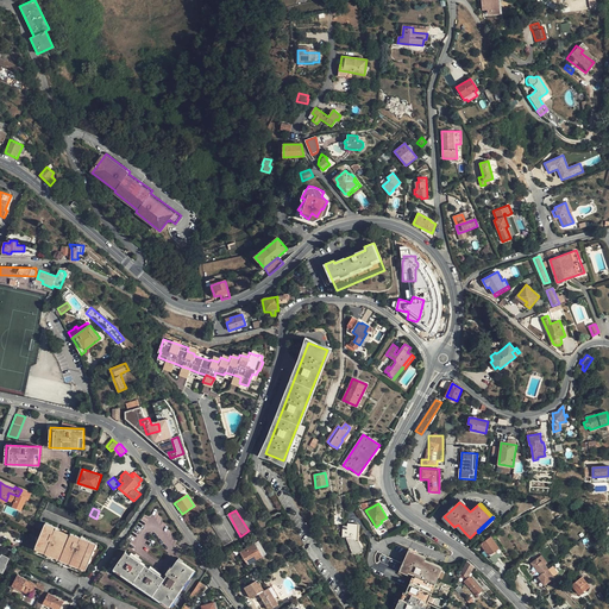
[(225,545),(232,541),(220,520),(212,525),(225,545)]
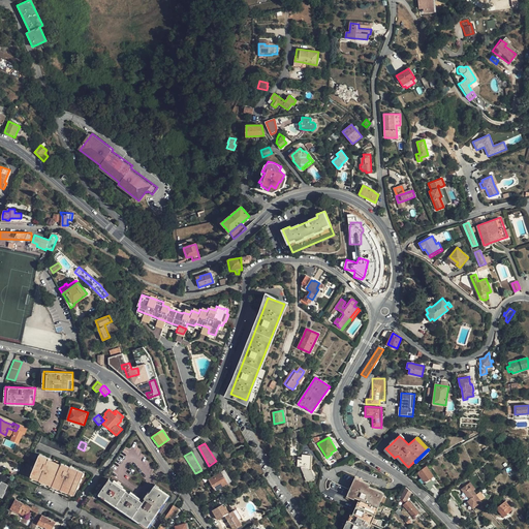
[(49,460),(49,458),(39,454),(29,479),(72,498),(84,472),(70,467),(70,468),(66,466),(65,468),(60,467),(61,465),(49,460)]
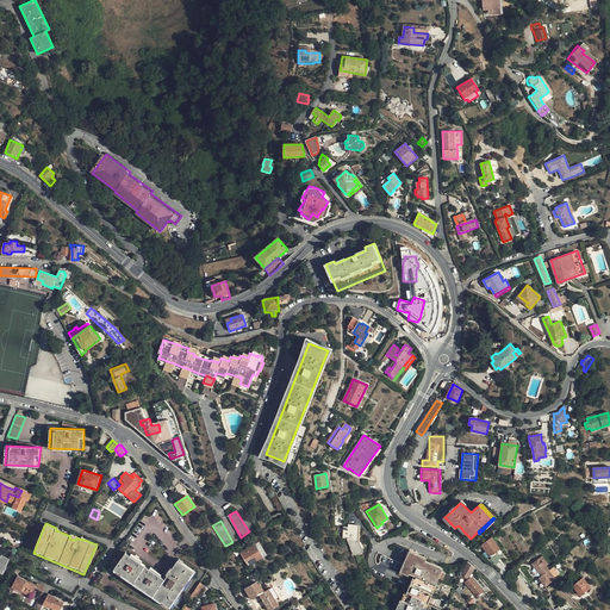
[(358,542),(359,541),(359,540),(360,524),(348,523),(348,527),(356,528),(355,540),(356,540),(356,541),(358,542)]
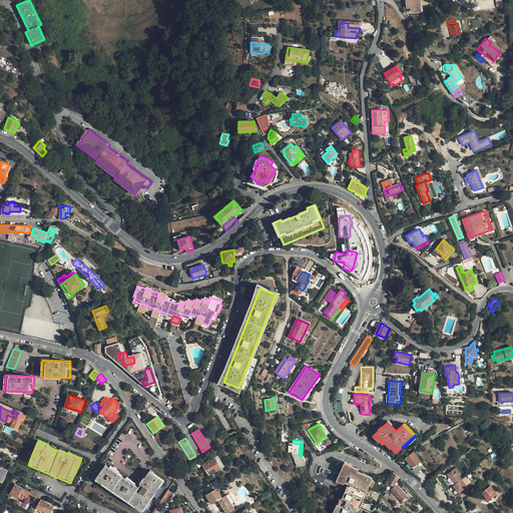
[(300,444),(293,443),(289,443),(289,453),(293,453),(293,454),(295,461),(297,466),(299,466),(304,463),(301,456),(300,455),(300,454),(299,454),(300,444)]
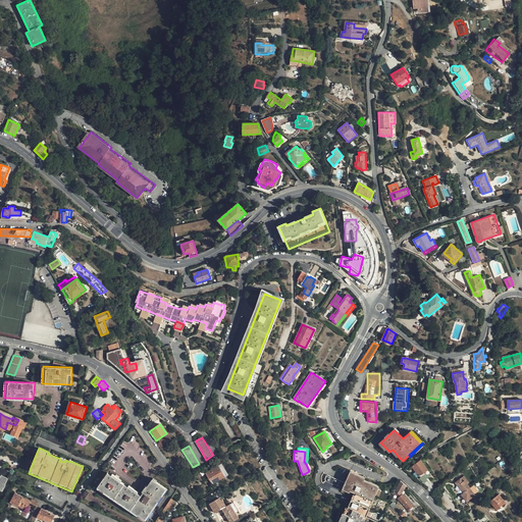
[(69,461),(48,452),(48,454),(60,459),(59,461),(64,462),(65,460),(69,462),(69,461)]
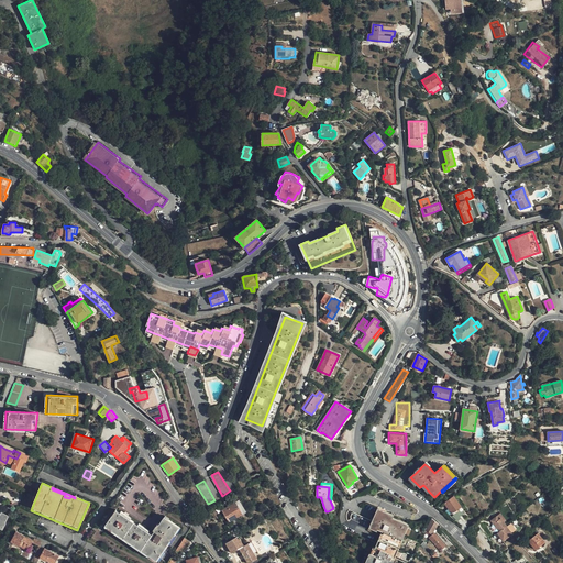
[(459,512),(462,509),(461,507),(454,497),(444,503),(452,514),(457,510),(459,512)]
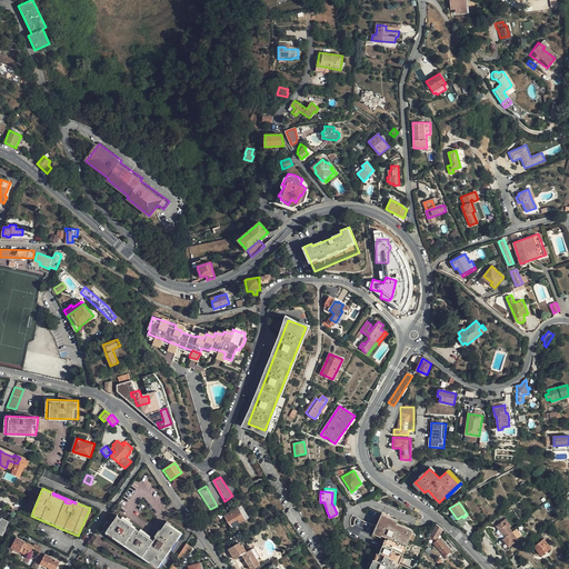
[(239,507),(225,516),(232,528),(249,517),(241,506),(239,507)]
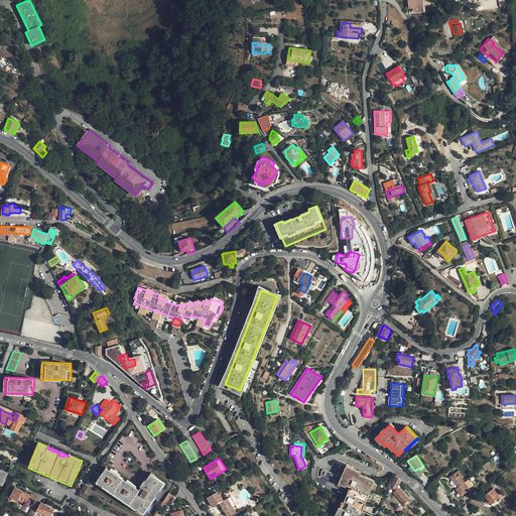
[(347,466),(346,468),(360,475),(361,472),(347,466)]
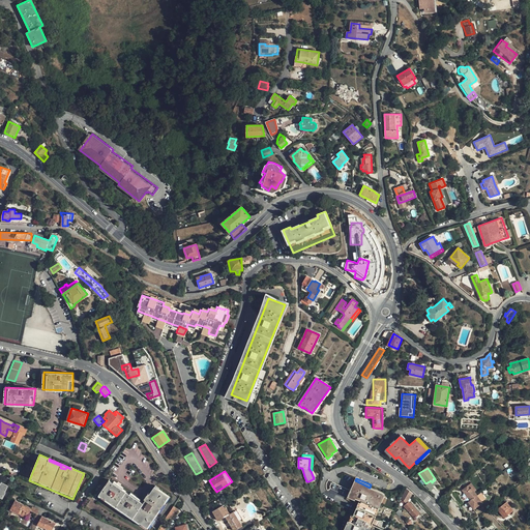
[(151,519),(154,521),(168,501),(164,498),(167,494),(154,487),(143,503),(140,500),(137,498),(138,497),(134,494),(133,496),(130,494),(129,494),(122,489),(119,487),(120,486),(117,482),(116,484),(114,482),(110,479),(97,496),(147,529),(148,529),(152,525),(149,523),(151,519)]
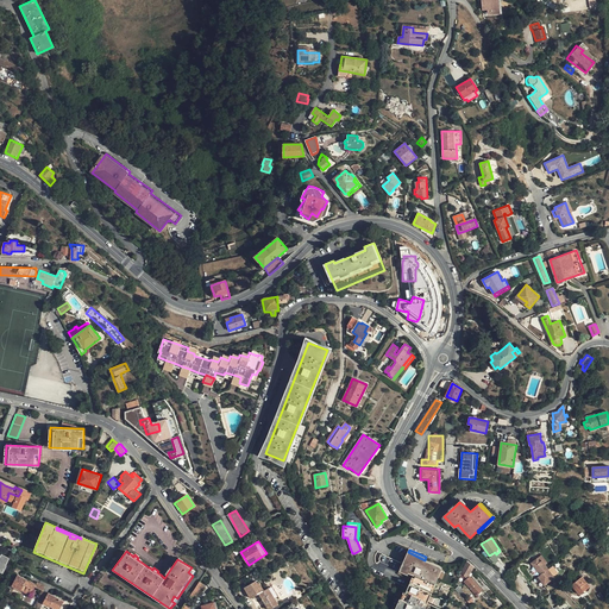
[(546,570),(552,579),(564,571),(558,563),(554,558),(552,553),(550,554),(547,551),(540,556),(548,569),(546,570)]
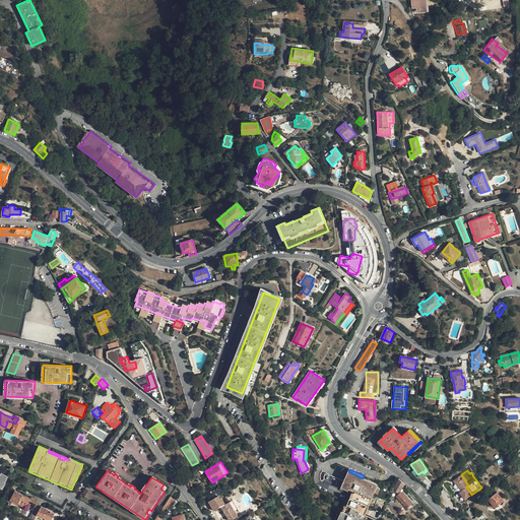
[(362,480),(363,478),(348,471),(344,480),(341,485),(349,490),(354,492),(352,497),(348,507),(346,506),(344,505),(343,507),(342,511),(341,511),(336,519),(359,519),(361,516),(367,503),(374,485),(362,480)]
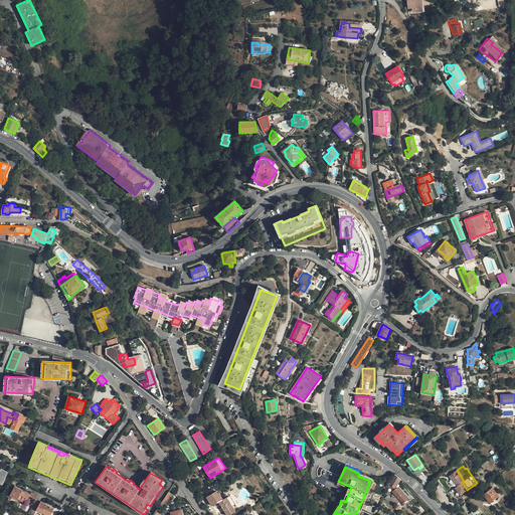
[(335,489),(338,483),(338,481),(341,476),(323,469),(321,473),(321,475),(319,477),(320,480),(321,482),(322,483),(335,489)]
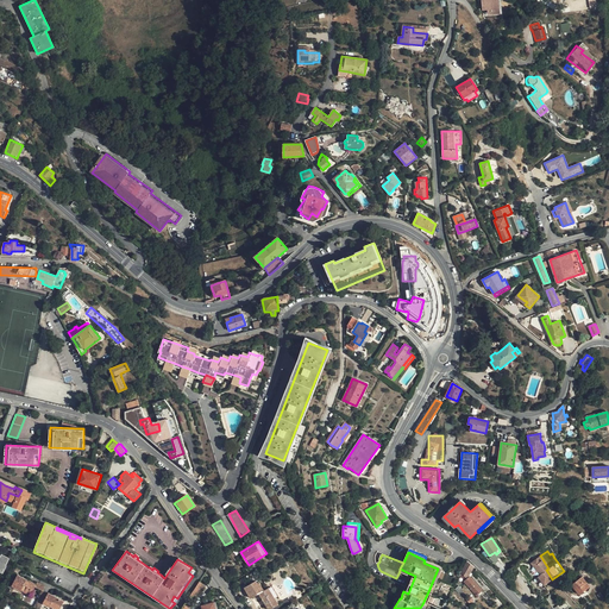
[(443,567),(425,560),(424,563),(438,569),(441,570),(443,567)]
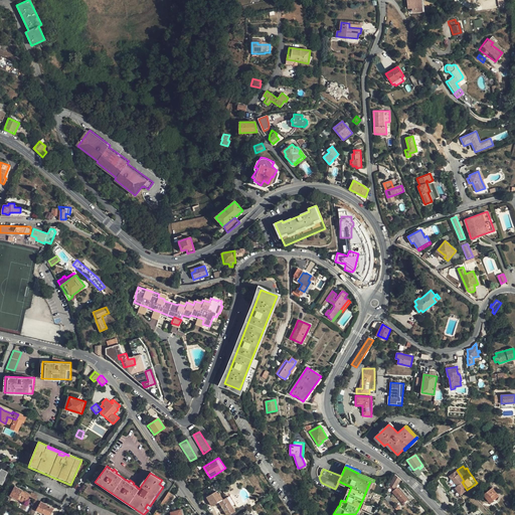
[(400,479),(395,474),(389,484),(390,485),(395,489),(396,487),(400,479)]
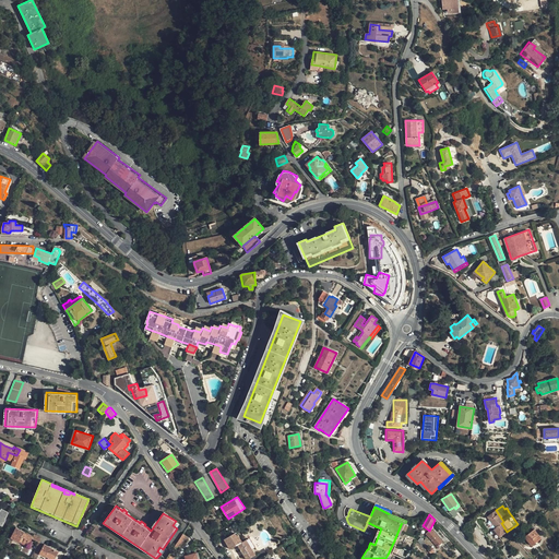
[(396,542),(405,523),(402,522),(394,540),(396,542)]
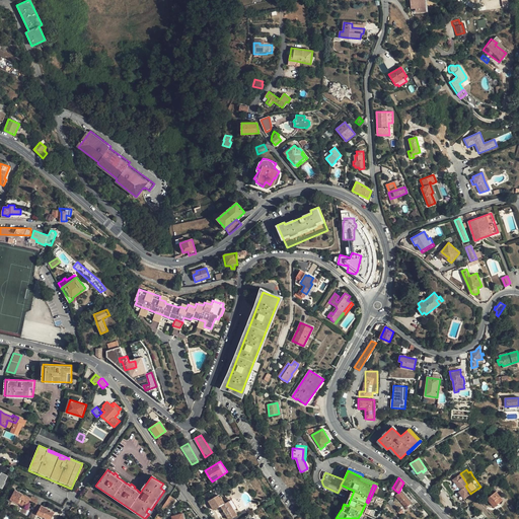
[(29,500),(36,503),(39,499),(32,496),(30,498),(15,490),(10,499),(26,507),(29,500)]
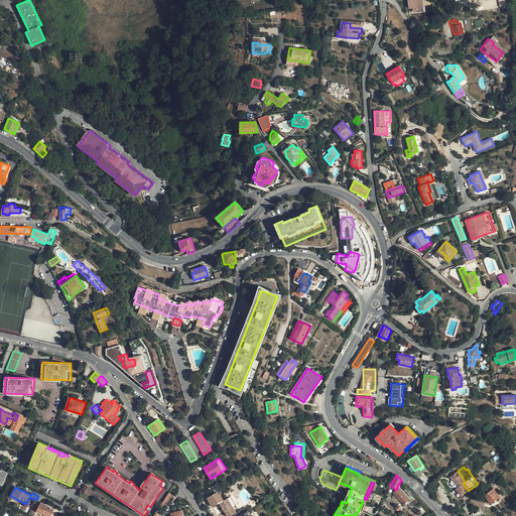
[(219,504),(223,501),(218,495),(217,496),(212,488),(205,493),(208,498),(206,499),(212,508),(219,504)]
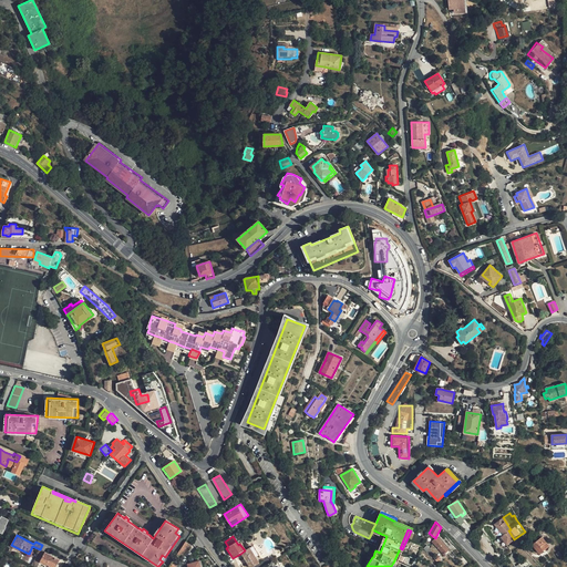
[(436,536),(435,538),(435,539),(433,542),(443,554),(449,549),(436,536)]
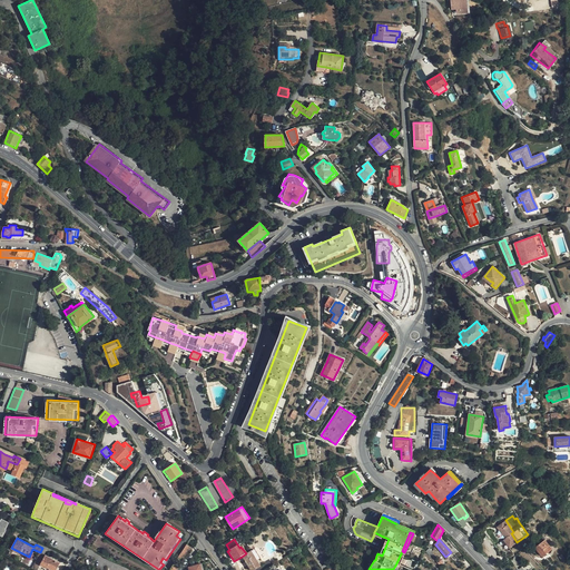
[(356,547),(376,556),(377,553),(380,549),(359,540),(356,547)]
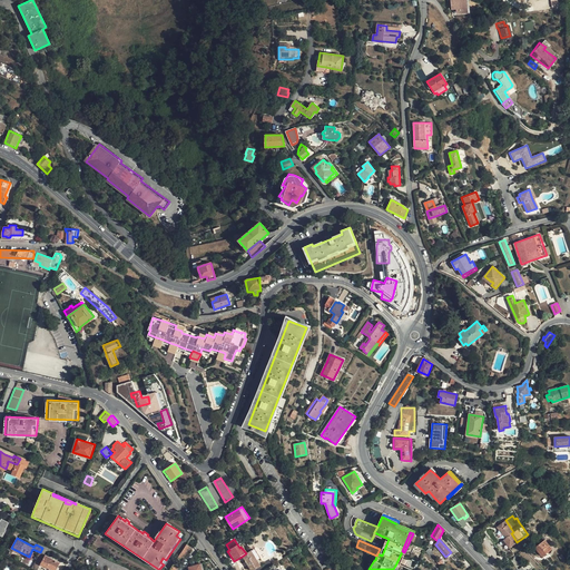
[(536,548),(542,557),(552,549),(544,540),(536,548)]
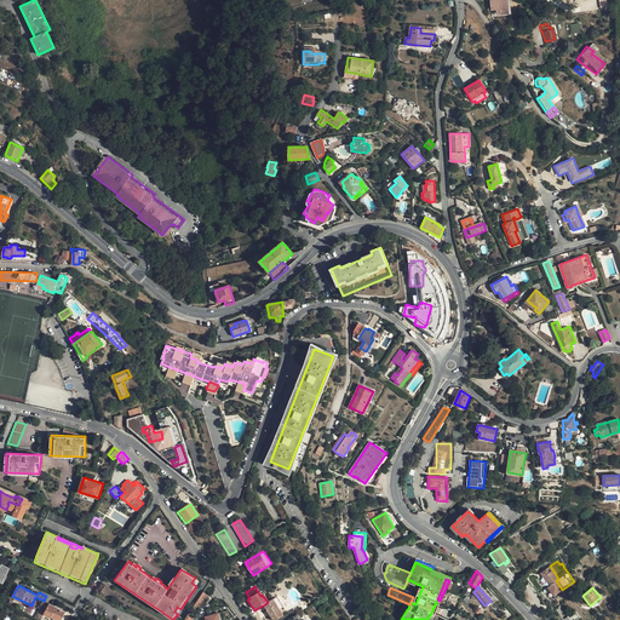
[(230,602),(222,591),(219,592),(228,604),(230,602)]
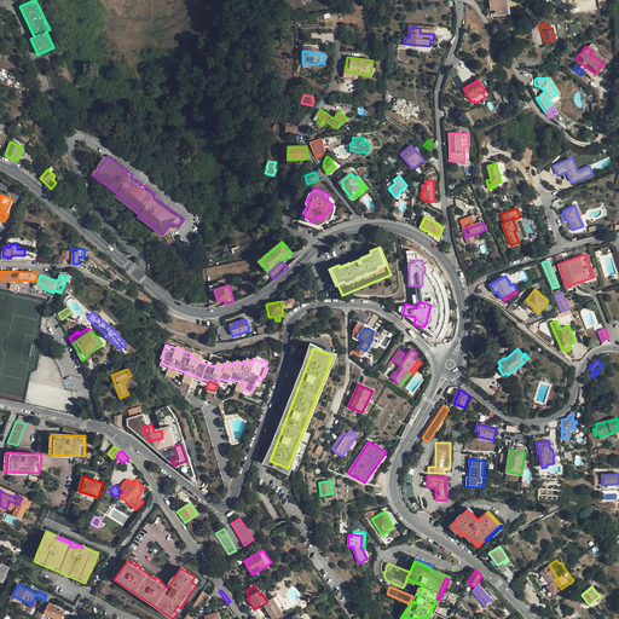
[(202,591),(194,605),(197,607),(200,608),(208,595),(203,591),(202,591)]
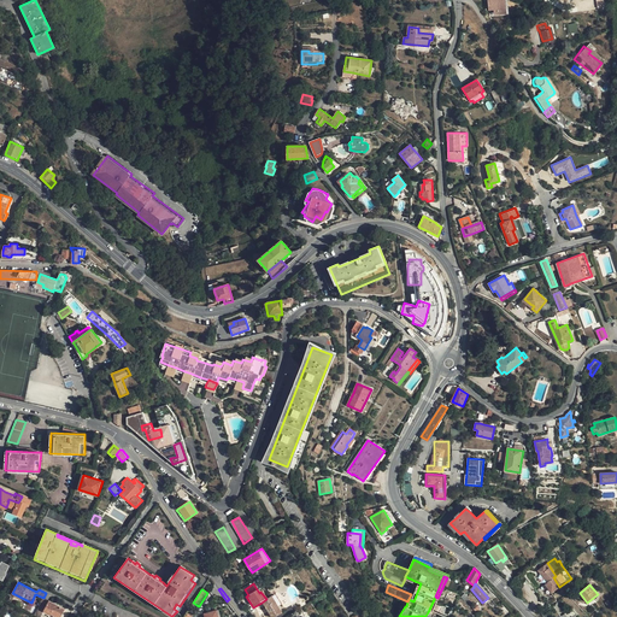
[(275,593),(271,597),(282,612),(286,610),(275,593)]
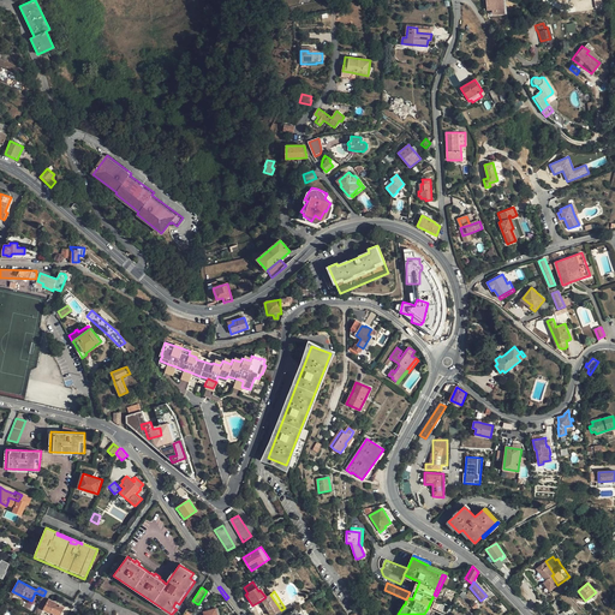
[(266,597),(261,601),(264,604),(267,604),(270,609),(269,611),(270,614),(273,614),(281,610),(270,595),(266,597)]
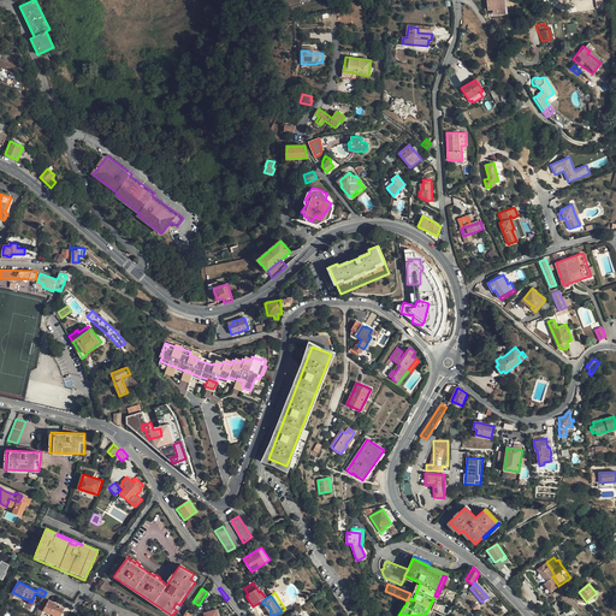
[(48,600),(43,597),(39,604),(45,608),(43,610),(51,614),(51,612),(57,615),(60,615),(65,608),(49,599),(48,600)]
